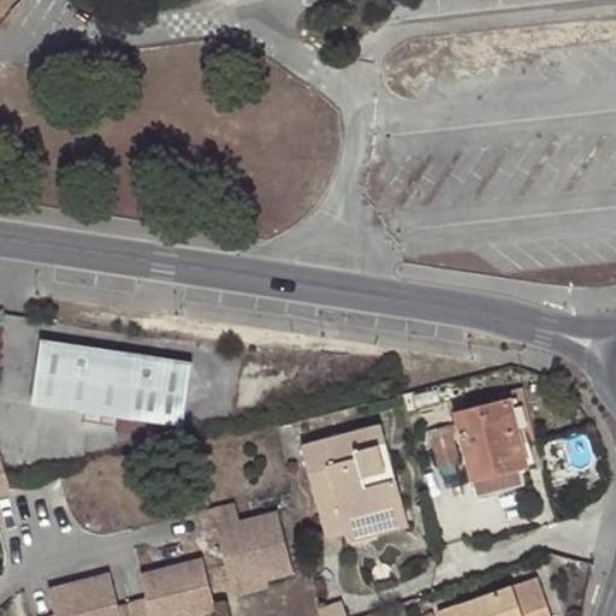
[(182,433),(188,371),(36,355),(30,416),(182,433)]
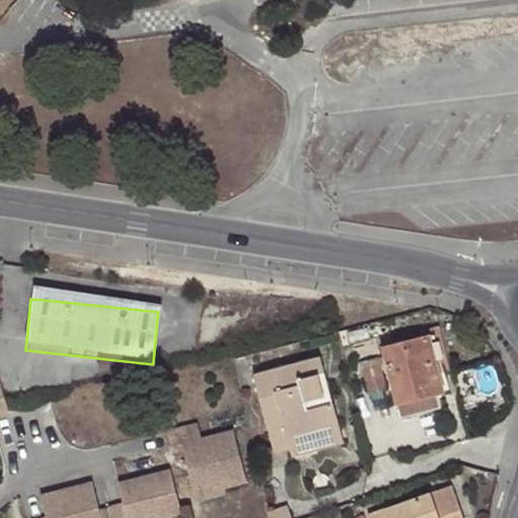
[(429,335),(420,337),(427,361),(435,360),(429,335)]
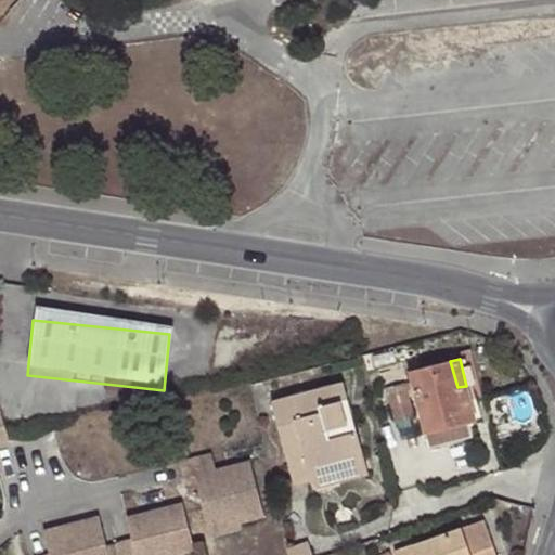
[(425,434),(476,421),(466,386),(457,387),(450,361),(410,372),(425,434)]
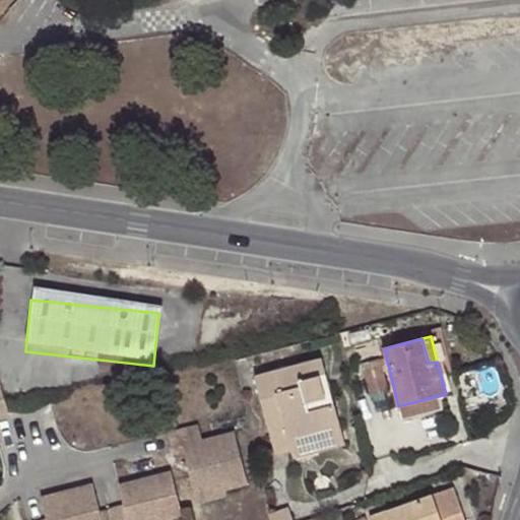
[(384,356),(366,361),(373,392),(391,388),(384,356)]
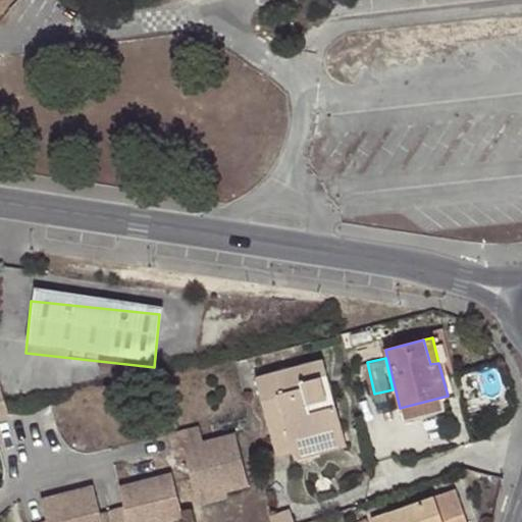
[(323,410),(334,407),(321,360),(254,378),(275,455),(291,451),(295,450),(293,441),(327,431),(323,410)]
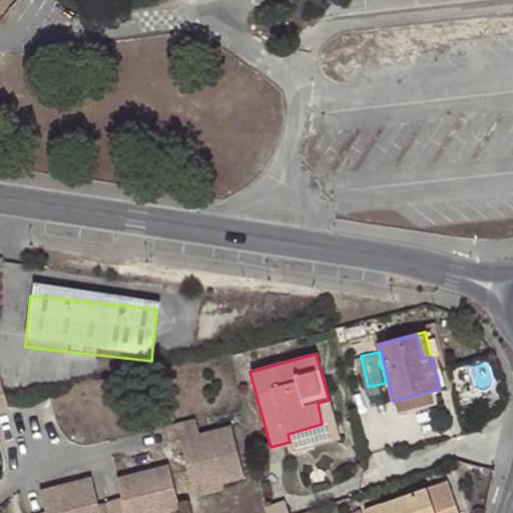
[(339,440),(329,400),(318,403),(322,424),(288,434),(290,442),(286,443),(289,452),(339,440)]
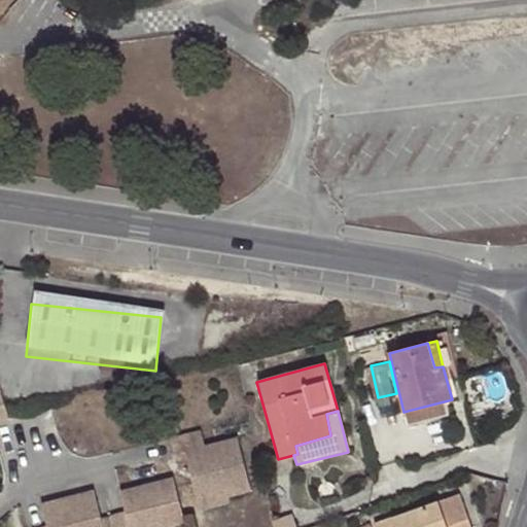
[(191,477),(245,462),(239,436),(207,444),(203,431),(170,438),(175,455),(185,452),(191,477)]
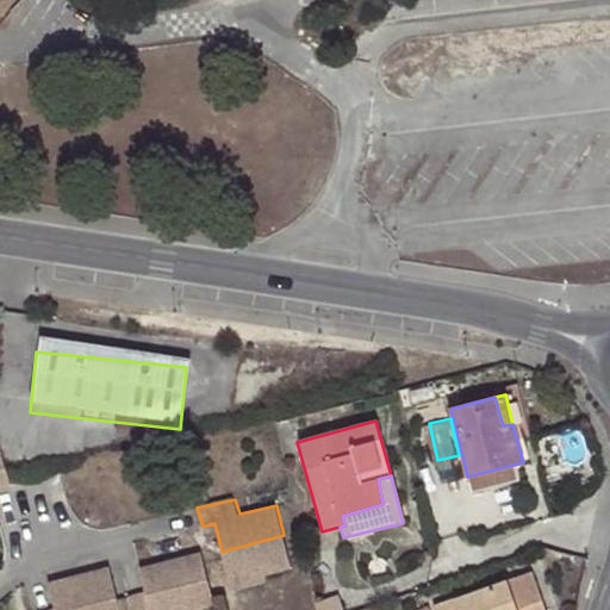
[(292,568),(284,535),(222,552),(228,578),(261,568),(263,576),(292,568)]
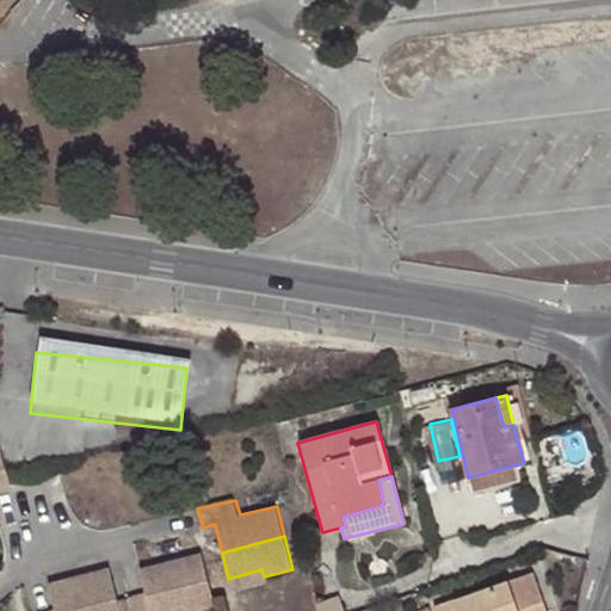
[(139,568),(141,576),(204,557),(203,551),(139,568)]
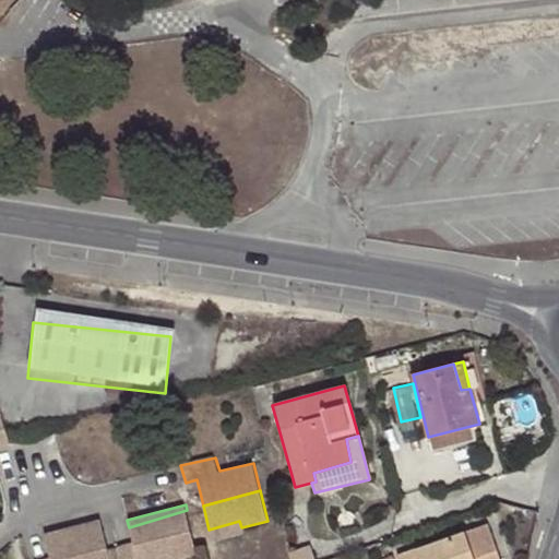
[(187,510),(129,527),(132,542),(116,548),(119,558),(156,558),(168,556),(168,558),(183,558),(197,556),(187,510)]
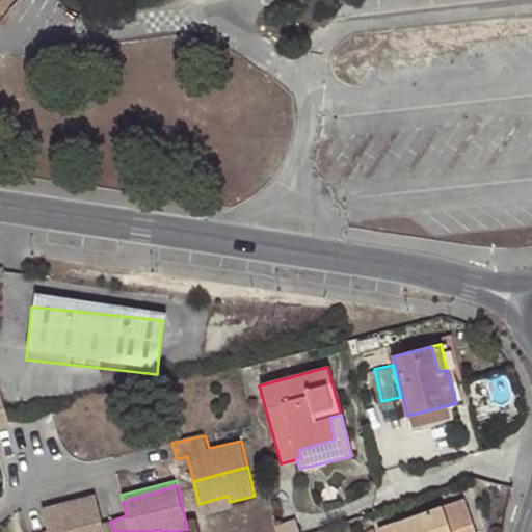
[(41,508),(46,524),(98,508),(94,495),(41,508)]
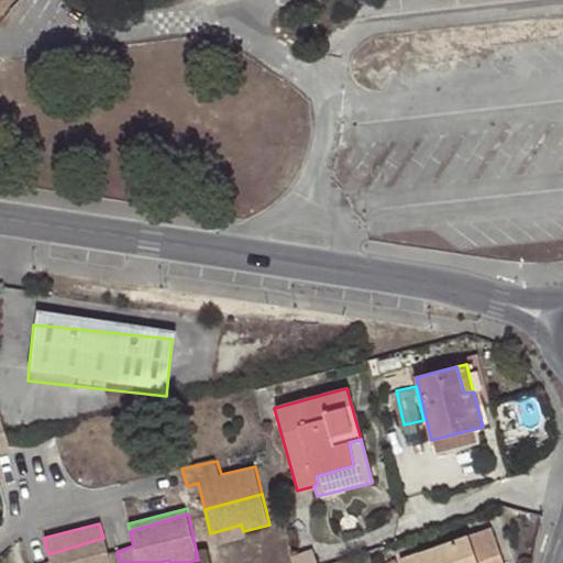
[(241,525),(210,533),(214,547),(245,538),(243,531),(241,525)]
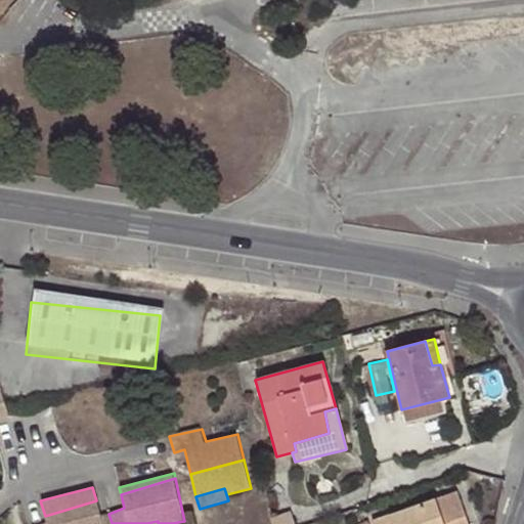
[(375,523),(469,523),(457,493),(375,522),(375,523)]
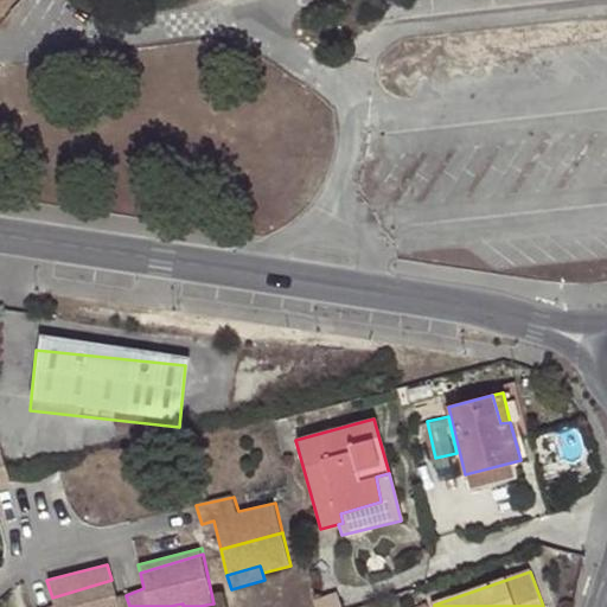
[(112,580),(52,598),(55,606),(52,606),(119,606),(117,598),(112,580)]
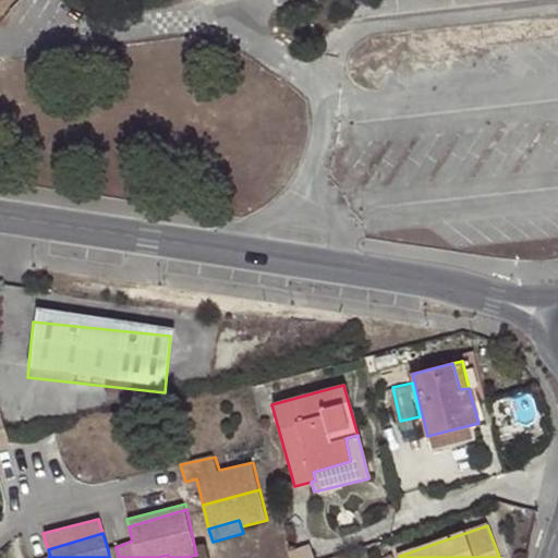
[(119,557),(116,547),(108,549),(109,557),(119,557)]
